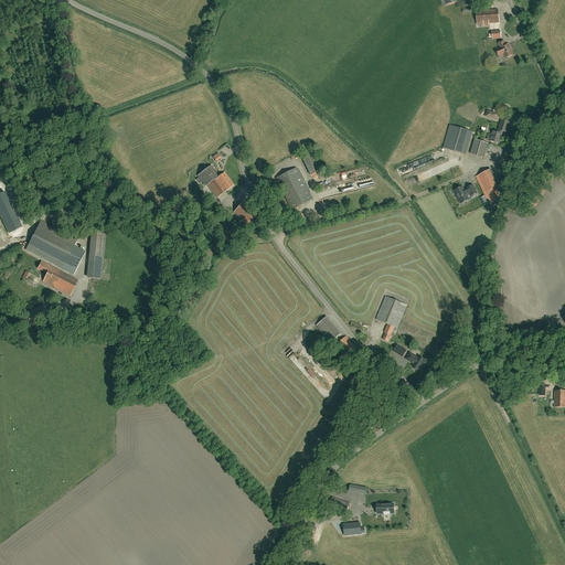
[(477,24),(483,24),(483,25),(489,25),(489,23),(499,22),(498,9),(476,11),(477,24)]
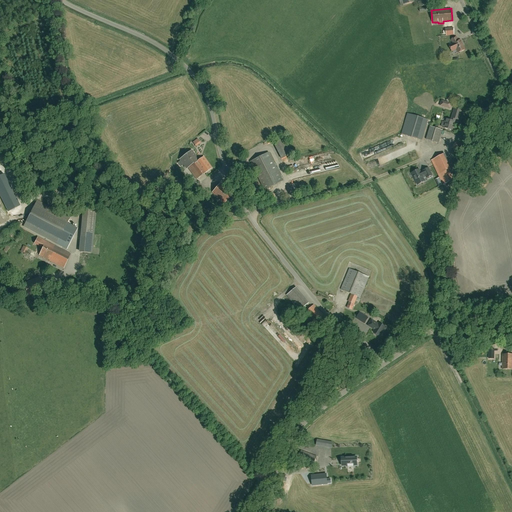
[(452,52),(456,50),(458,53),(465,50),(460,40),(458,41),(457,37),(451,40),(453,43),(449,45),(452,52)]
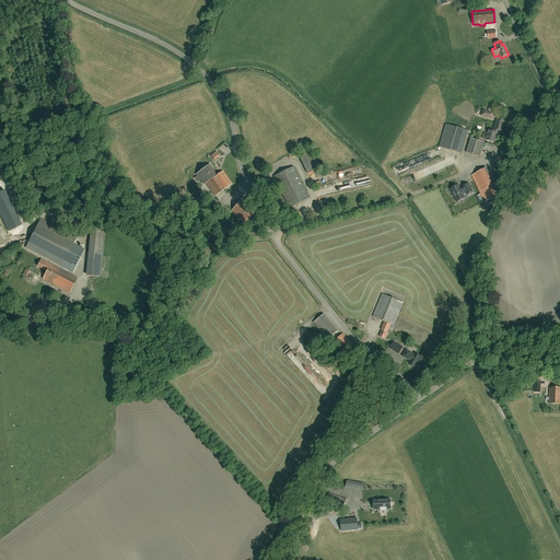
[(481,116),(493,119),(494,114),(482,109),(481,116)]
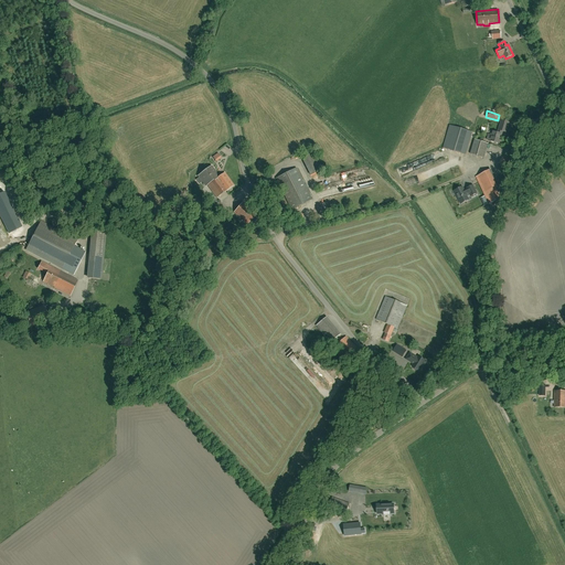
[(508,134),(507,132),(510,123),(501,120),(498,134),(491,131),(490,137),(486,136),(483,140),(489,141),(499,144),(501,137),(503,137),(505,137),(507,135),(508,134)]
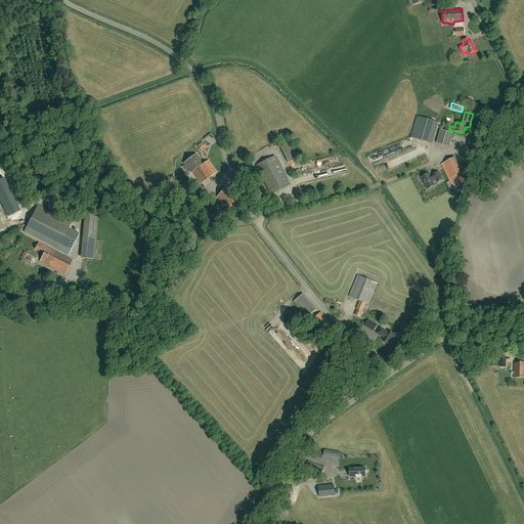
[(436,129),(438,123),(417,117),(410,137),(432,143),(436,129)]
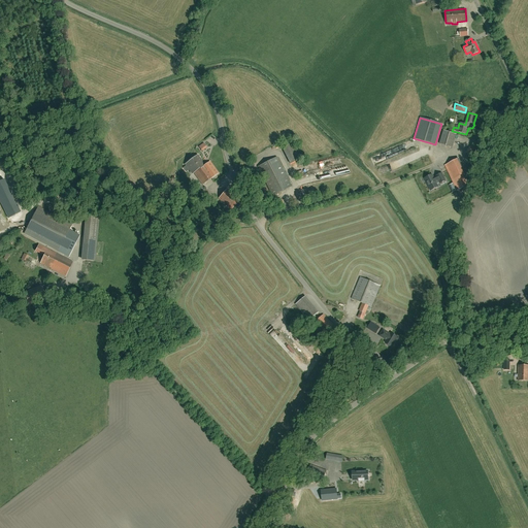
[(452,147),(456,134),(443,131),(439,144),(452,147)]
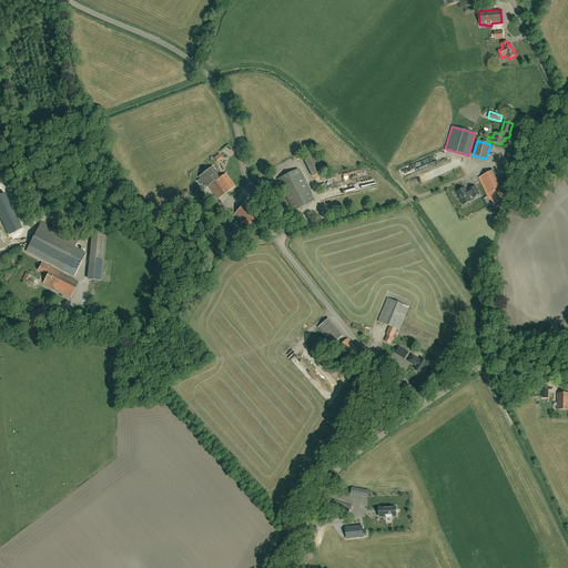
[(312,176),(322,171),(314,154),(304,160),(312,176)]
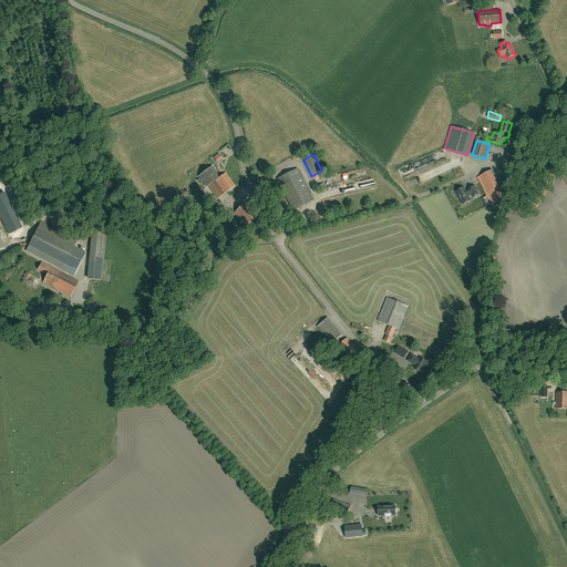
[(505,157),(501,164),(507,171),(512,163),(505,157)]
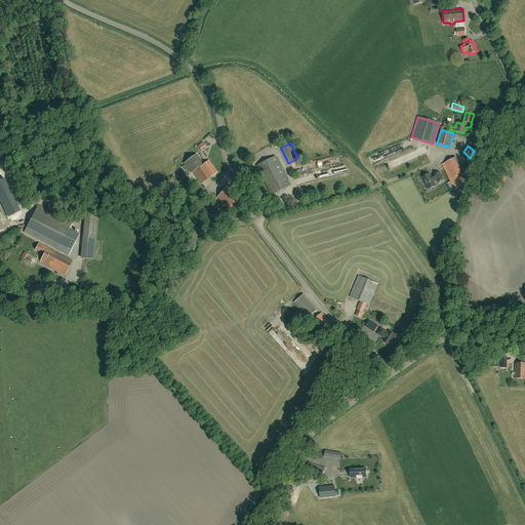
[(201,185),(217,172),(208,161),(204,164),(197,154),(184,164),(191,173),(193,172),(201,185)]
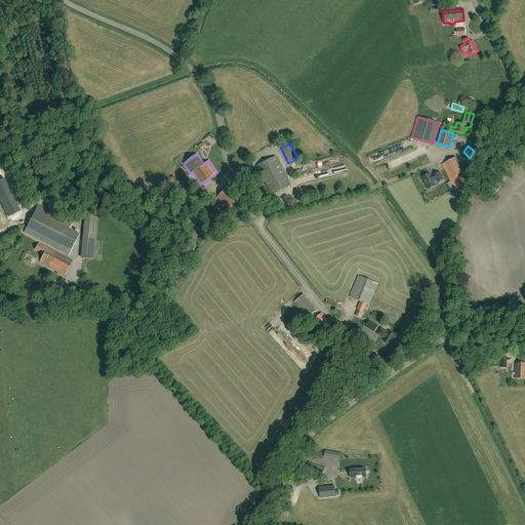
[(271,195),(289,186),(275,156),(256,166),(271,195)]
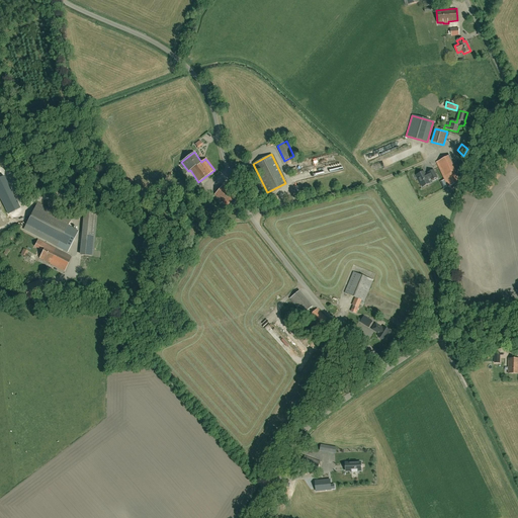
[(308,164),(317,162),(316,161),(318,160),(318,159),(328,157),(327,155),(316,157),(312,158),(313,159),(307,160),(308,164)]
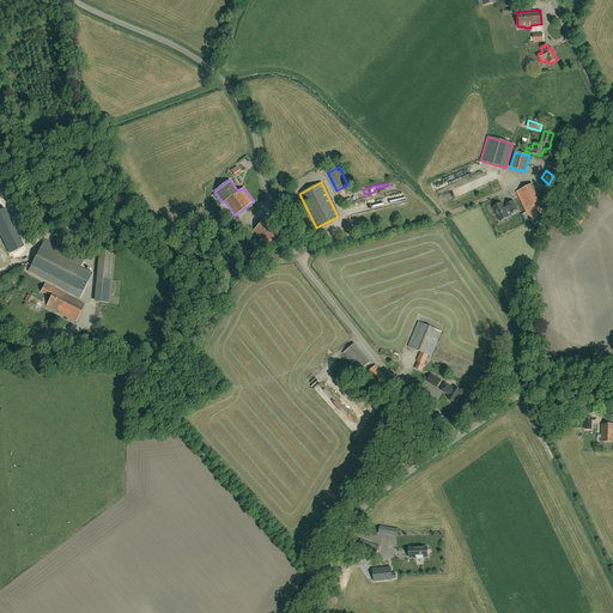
[(513,189),(527,219),(540,213),(534,201),(536,201),(528,183),(513,189)]
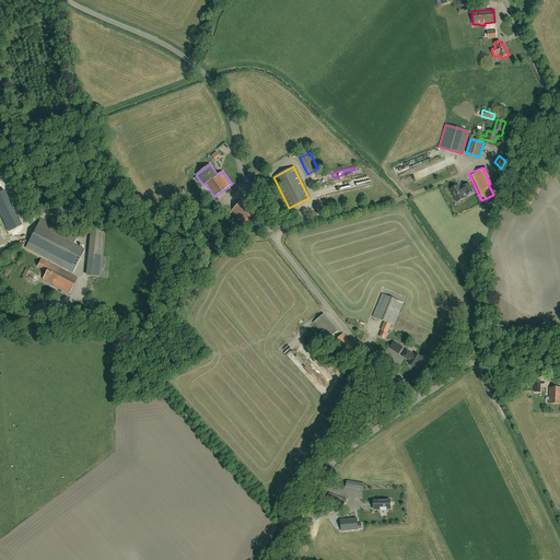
[(456,202),(465,198),(463,195),(466,194),(466,195),(473,191),(468,184),(463,187),(459,189),(458,186),(451,189),(456,202)]
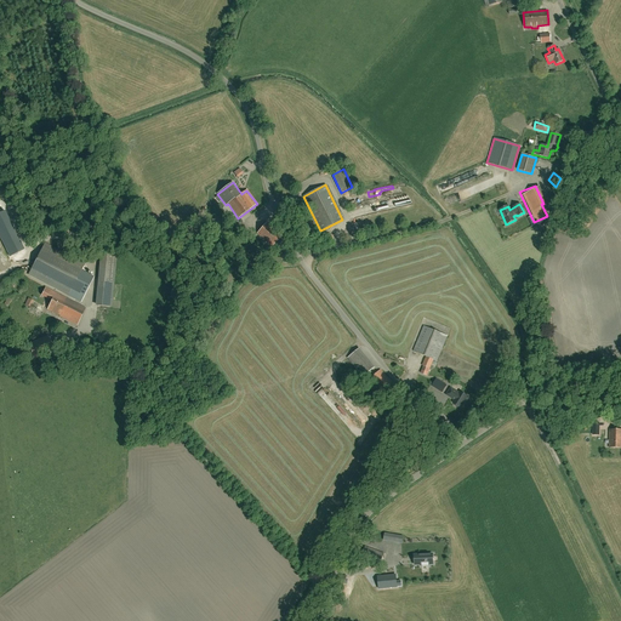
[(6,211),(0,214),(0,232),(12,256),(27,249),(6,211)]
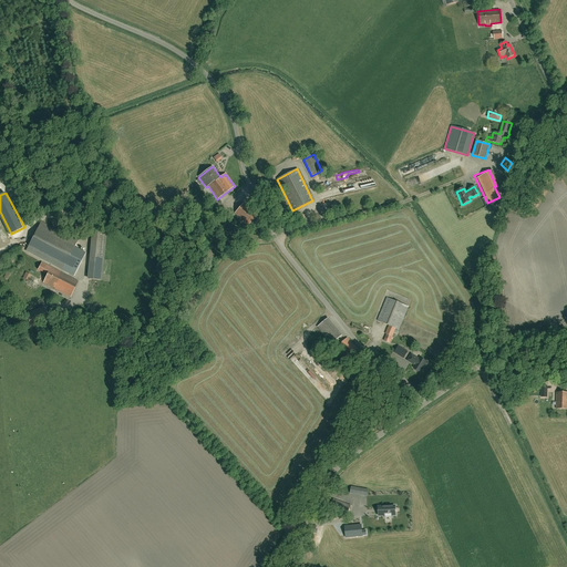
[(248,226),(257,215),(244,203),(235,214),(248,226)]
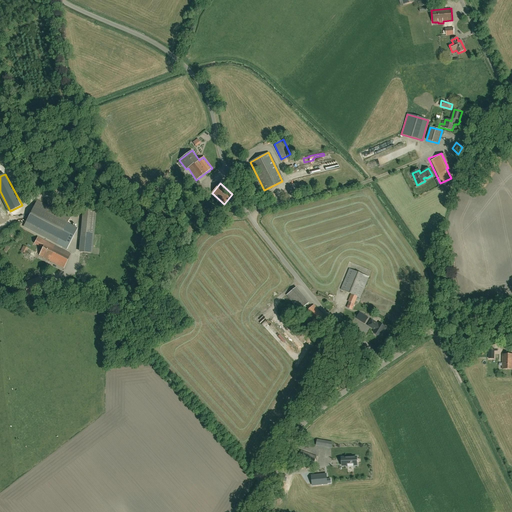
[(37,201),(24,226),(66,248),(76,229),(66,224),(69,218),(37,201)]
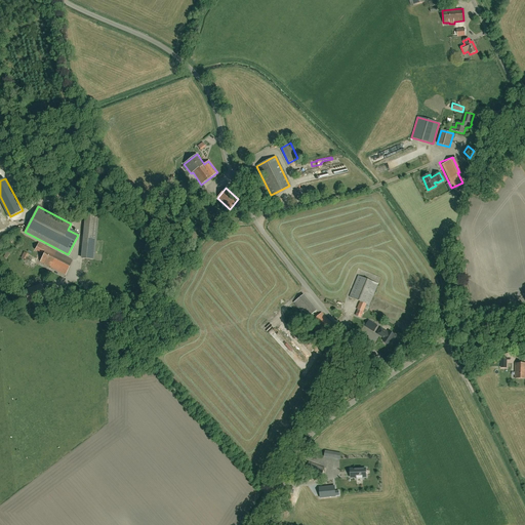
[(93,259),(96,236),(84,235),(82,258),(93,259)]
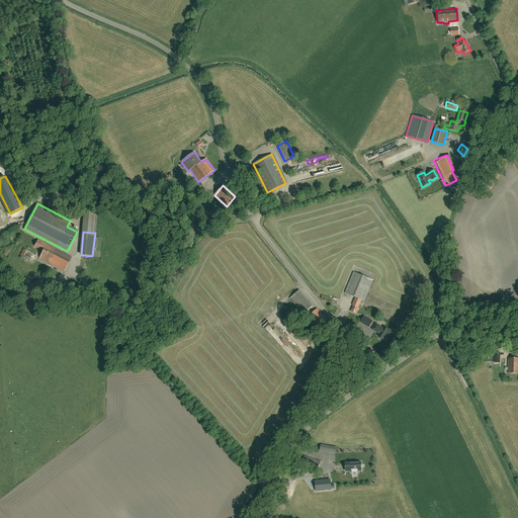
[(64,271),(72,257),(37,240),(34,247),(44,251),(39,258),(64,271)]
